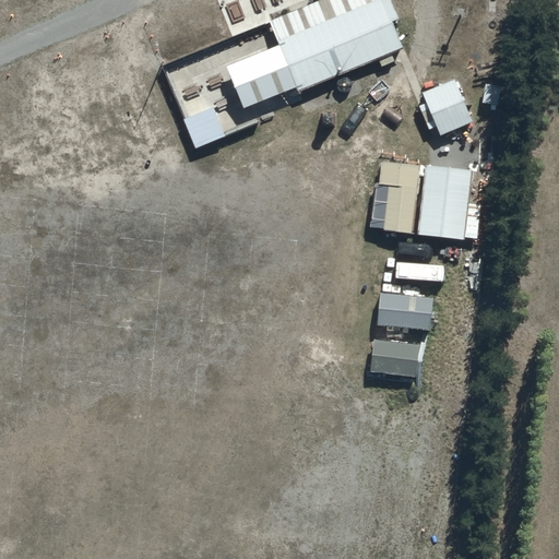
[(280,44),(226,68),(245,110),(296,88),(298,94),(403,48),(392,24),(399,22),(389,0),(321,0),(271,23),(280,44)]
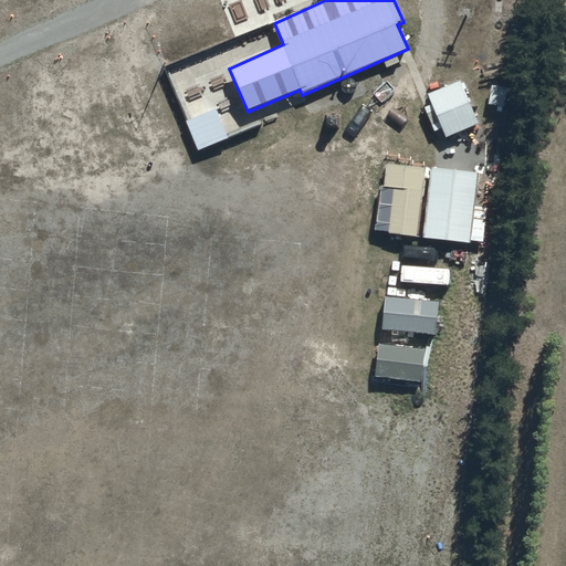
[(460,82),(428,95),(431,104),(425,107),(436,132),(443,128),(447,138),(479,124),(460,82)]
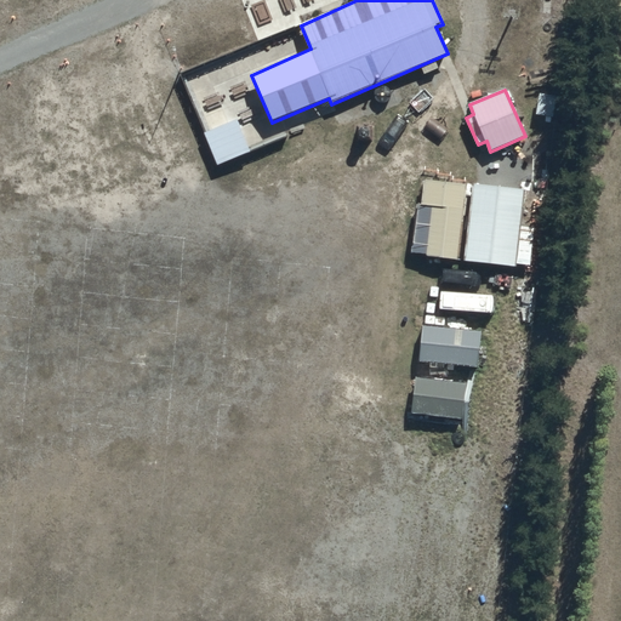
[(466,184),(426,181),(423,204),(431,205),(427,256),(460,258),(466,184)]
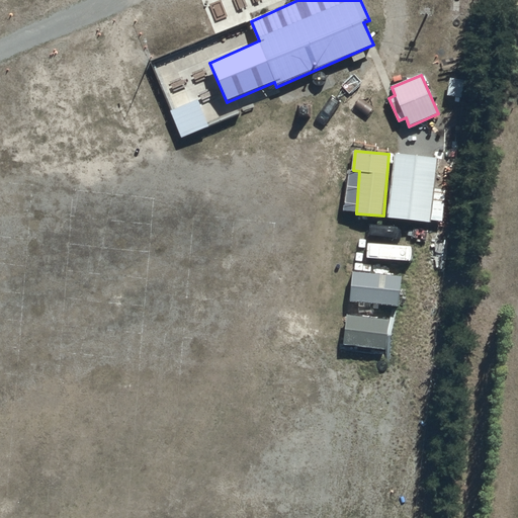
[(437,160),(395,156),(390,220),(430,224),(430,222),(442,223),(445,191),(434,190),(437,160)]
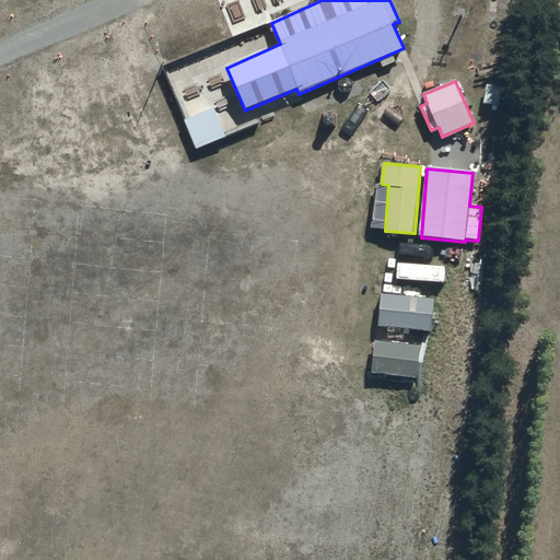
[(434,300),(383,295),(380,327),(432,333),(434,300)]
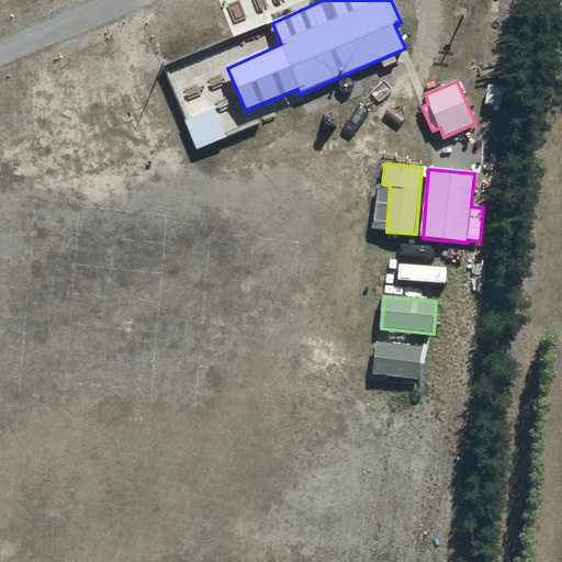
[(423,347),(377,344),(374,378),(420,381),(423,347)]
